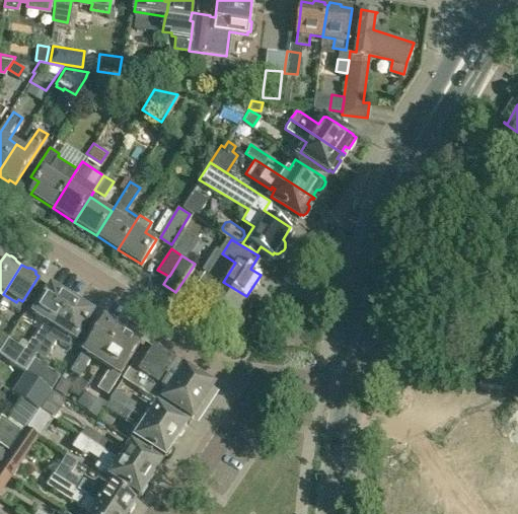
[(246,296),(223,282),(222,283),(218,280),(205,271),(198,281),(216,292),(208,304),(231,319),(246,296)]
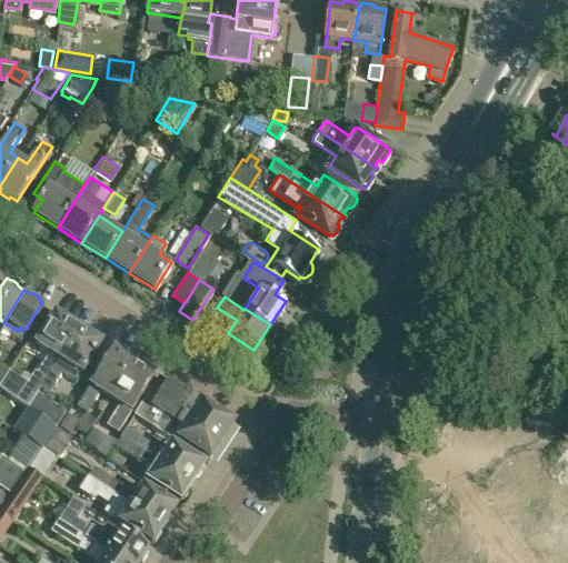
[(32,395),(46,373),(78,323),(68,318),(69,315),(60,310),(59,312),(53,309),(35,340),(48,349),(36,369),(33,368),(16,395),(27,403),(32,395)]
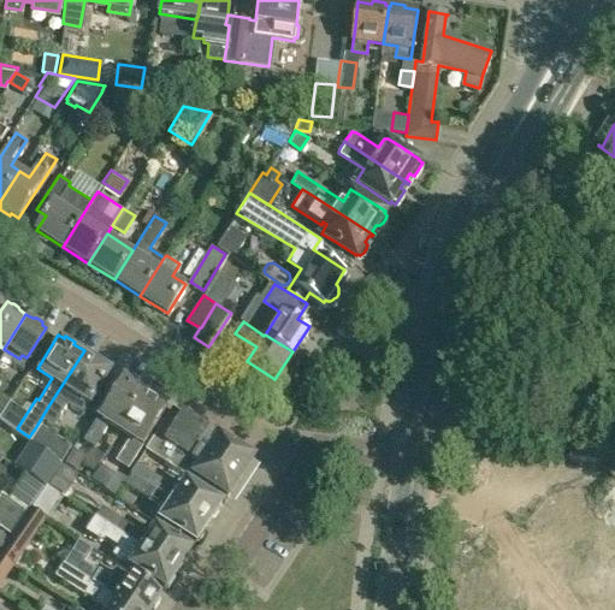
[(95,357),(84,350),(49,404),(35,428),(43,434),(65,398),(61,397),(67,386),(89,401),(110,367),(106,365),(105,361),(99,356),(95,357)]
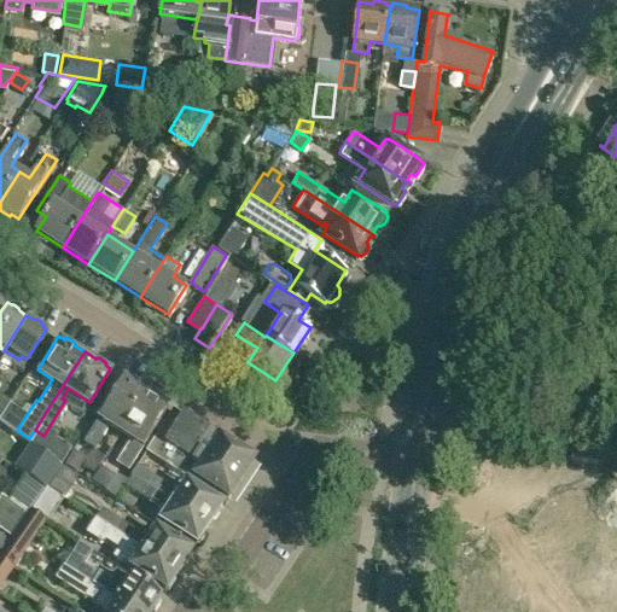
[(109,421),(118,429),(144,389),(141,388),(140,384),(134,380),(131,380),(123,376),(83,438),(94,446),(109,421)]
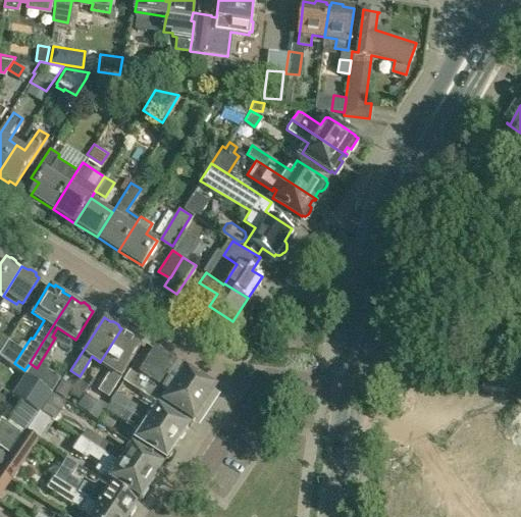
[(132,334),(132,332),(125,328),(122,329),(121,328),(100,362),(110,368),(98,386),(108,394),(142,341),(132,334)]
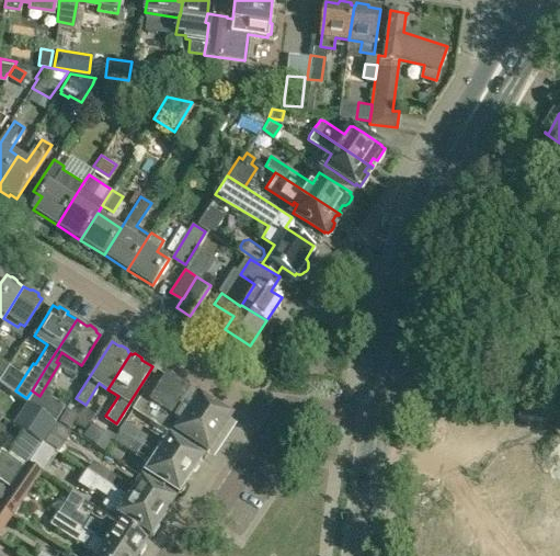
[(230,413),(157,367),(133,406),(173,432),(175,428),(207,449),(230,413)]
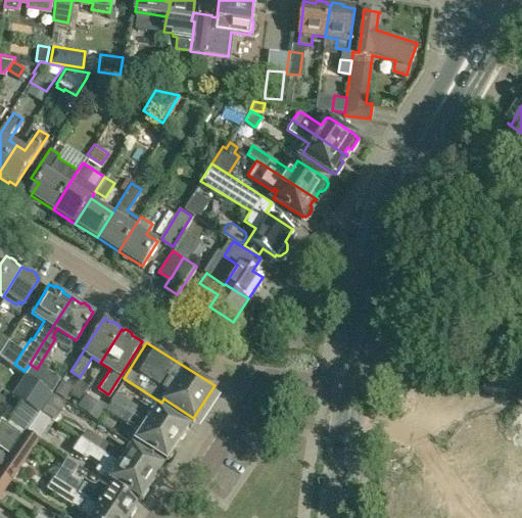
[(483,371),(482,384),(508,387),(509,374),(483,371)]
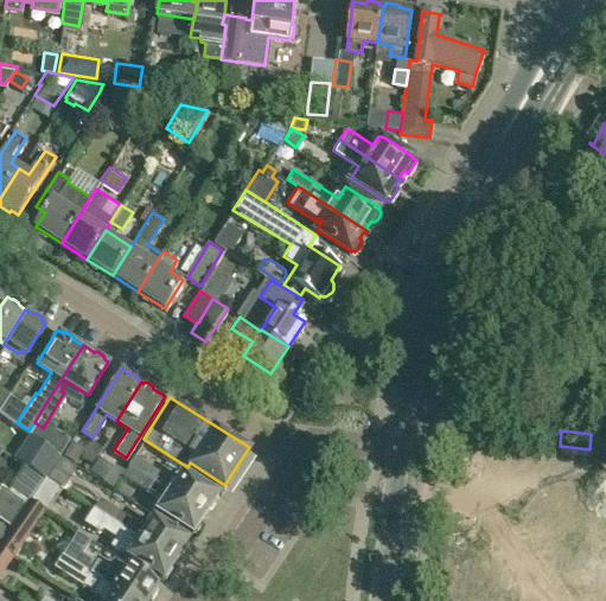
[(37,439),(27,432),(18,446),(27,452),(21,461),(42,474),(44,472),(55,454),(57,451),(38,436),(37,439)]
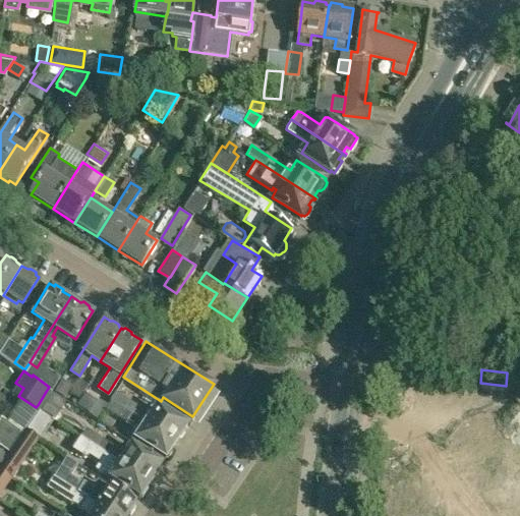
[(69,383),(59,377),(52,388),(62,394),(69,383)]
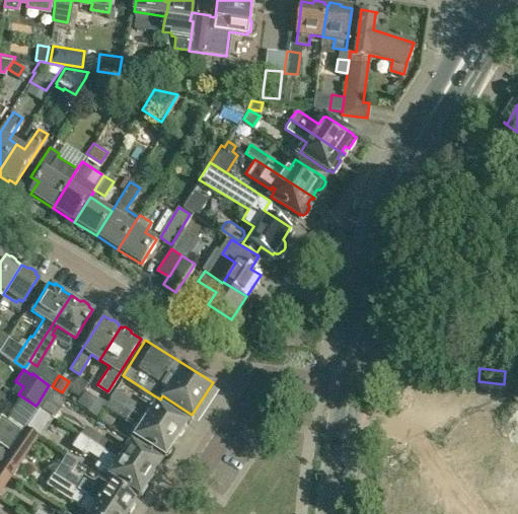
[(177,432),(180,432),(185,426),(183,423),(185,421),(156,401),(151,410),(148,408),(147,409),(114,387),(108,394),(174,437),(177,432)]
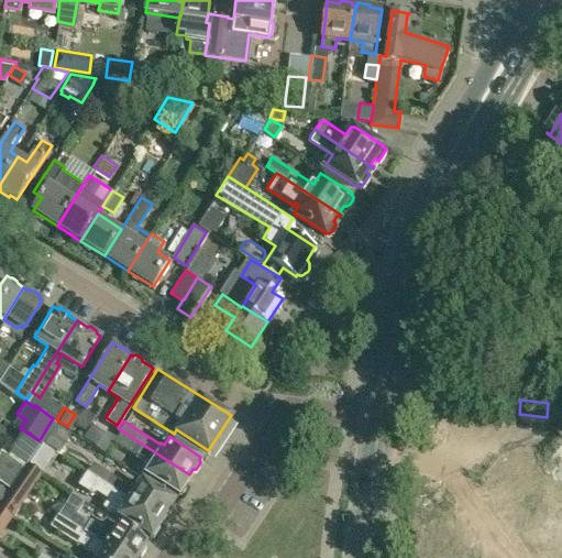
[(51,422),(41,438),(55,448),(66,431),(51,422)]
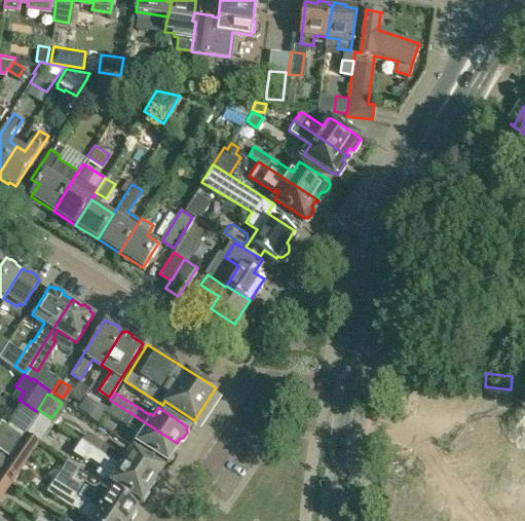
[(98,400),(87,414),(97,420),(107,406),(98,400)]
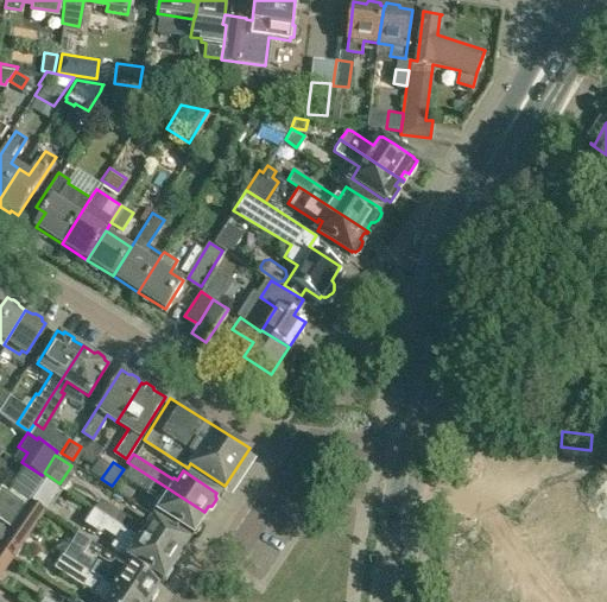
[(201,518),(204,512),(127,462),(126,464),(127,466),(122,473),(163,500),(158,508),(193,530),(195,527),(197,527),(202,521),(201,518)]
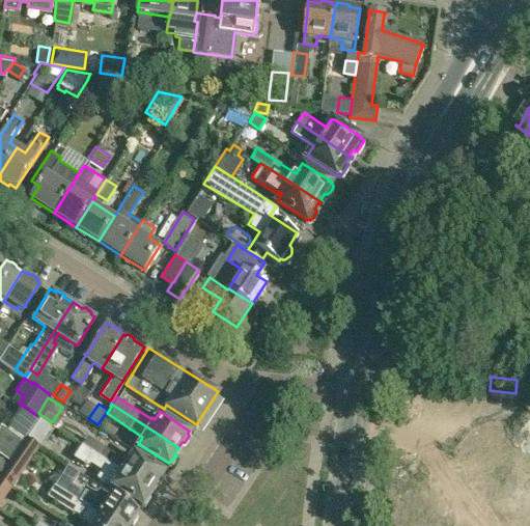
[(21,407),(7,425),(22,436),(35,417),(21,407)]
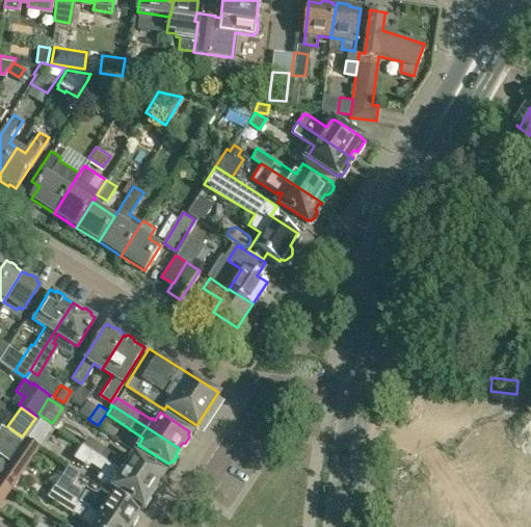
[(38,416),(25,435),(40,444),(52,425),(38,416)]
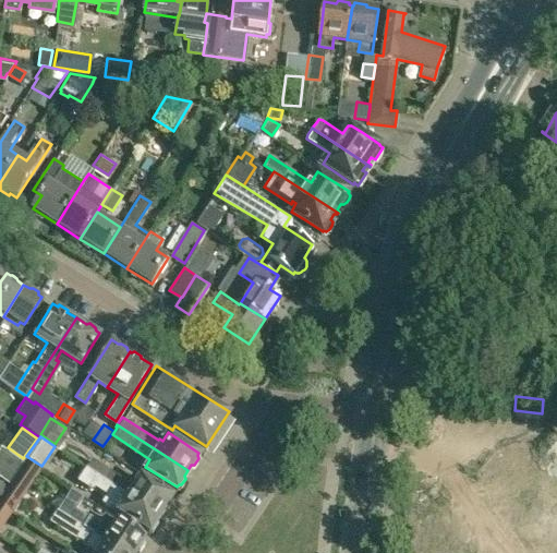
[(0,473),(8,479),(23,458),(8,447),(7,446),(0,456),(0,473)]
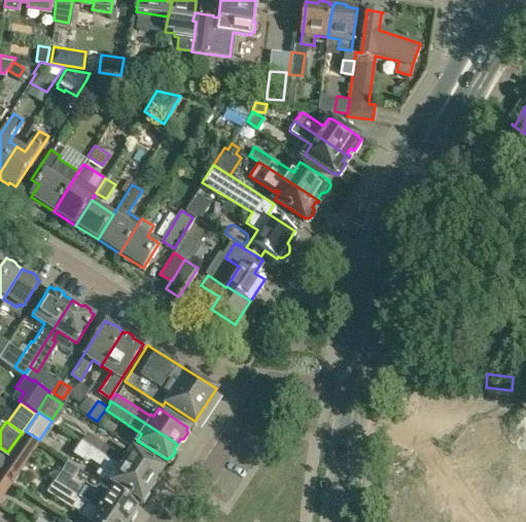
[(154,478),(158,478),(162,472),(161,470),(162,467),(132,448),(127,456),(108,444),(107,445),(99,440),(101,438),(82,426),(77,437),(81,439),(96,448),(151,483),(154,478)]
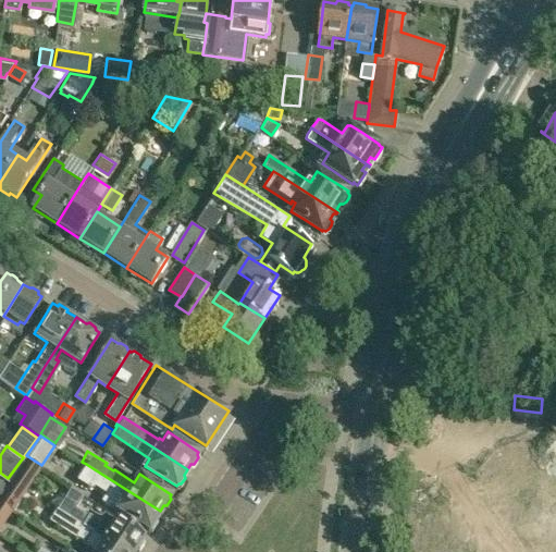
[(26,455),(12,477),(8,483),(0,494),(0,501),(11,508),(26,486),(41,465),(26,455)]
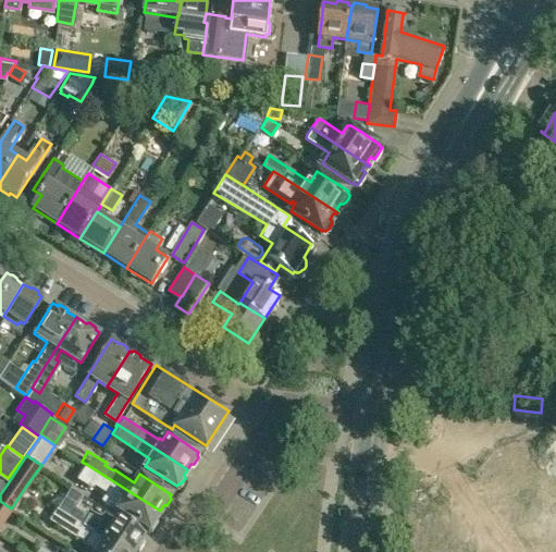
[(156,516),(160,511),(101,474),(86,464),(77,477),(90,486),(95,485),(104,491),(101,497),(149,528),(150,525),(153,526),(158,519),(156,516)]
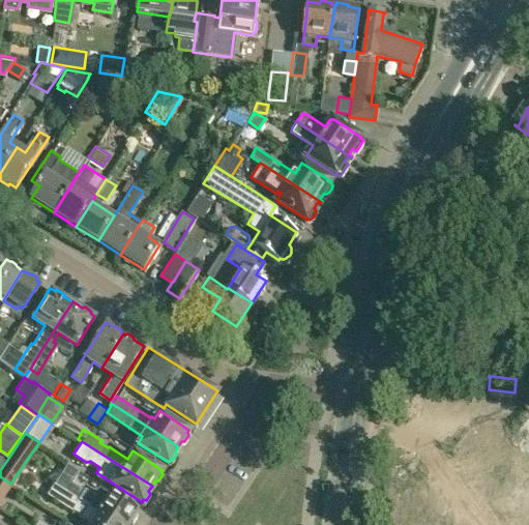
[(0,499),(10,484),(0,476),(0,499)]
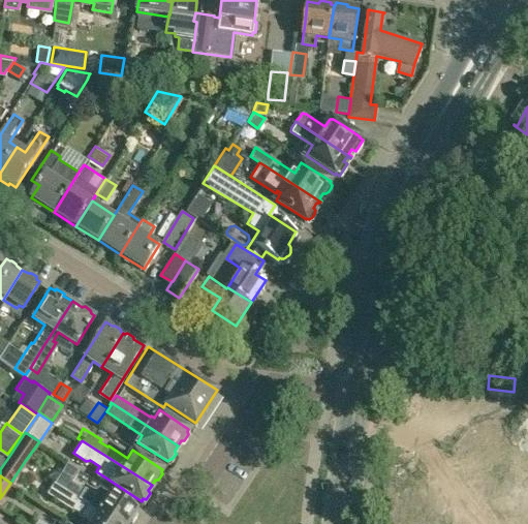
[(121,523),(75,494),(53,480),(44,491),(70,507),(71,505),(72,506),(73,505),(93,518),(89,523),(121,523)]
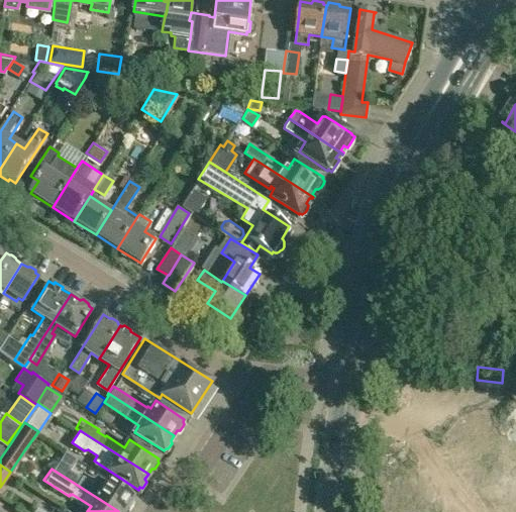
[(77,479),(74,483),(118,511),(123,511),(127,507),(129,508),(134,500),(132,499),(133,497),(108,481),(103,489),(84,476),(80,481),(77,479)]
